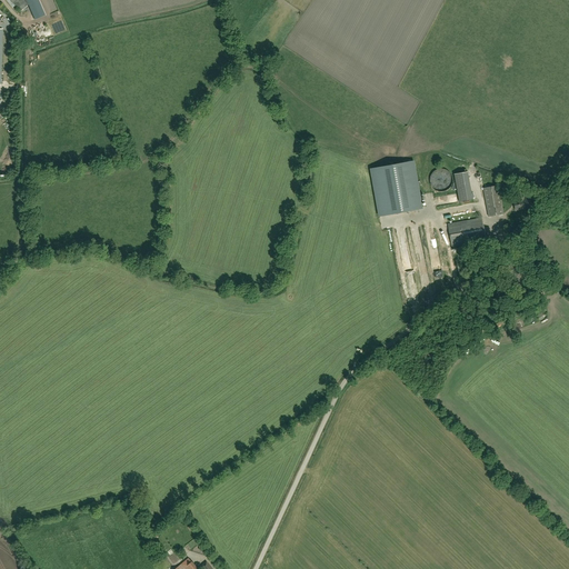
[(10,0),(15,6),(19,11),(22,9),(28,5),(23,0),(10,0)]
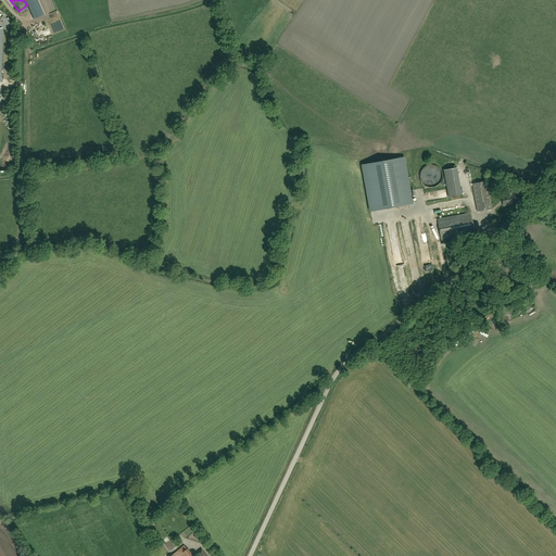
[(37,0),(25,0),(27,4),(34,20),(45,15),(37,0)]
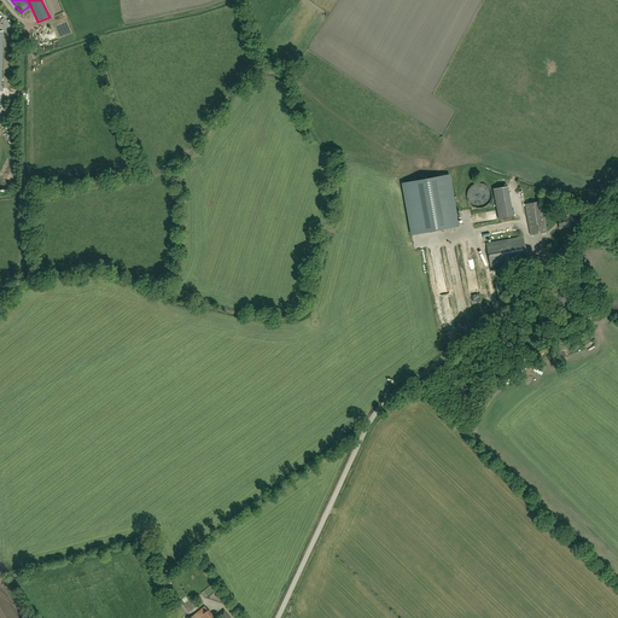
[(449,175),(425,180),(403,184),(412,234),(459,226),(449,175)]
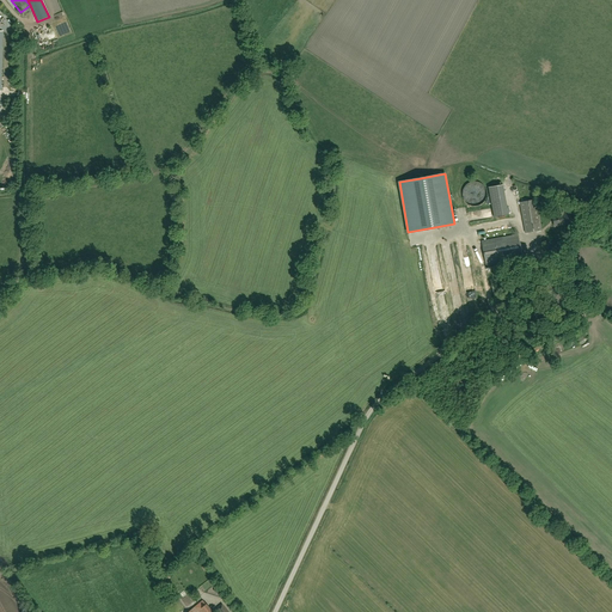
[(487,197),(487,195),(487,193),(487,190),(485,189),(485,187),(483,185),(482,184),(479,183),(478,182),(476,182),(473,182),(471,182),(470,183),(467,184),(466,185),(464,187),(464,189),(463,190),(463,193),(463,195),(463,197),(464,199),(464,201),(466,202),(467,204),(470,204),(471,206),(473,206),(476,206),(478,206),(479,204),(482,204),(483,202),(485,201),(485,199),(487,197)]
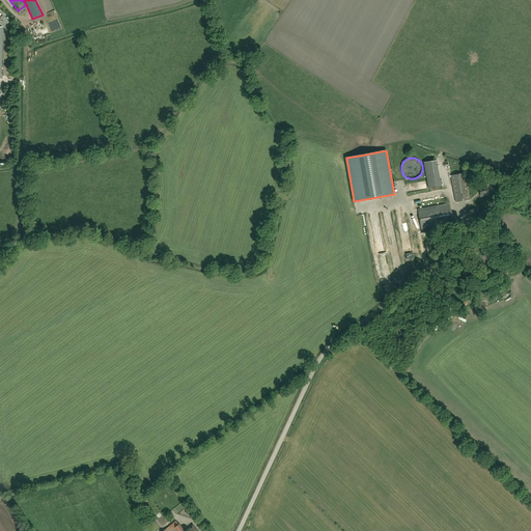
[(441,186),(437,161),(424,163),(428,188),(441,186)]
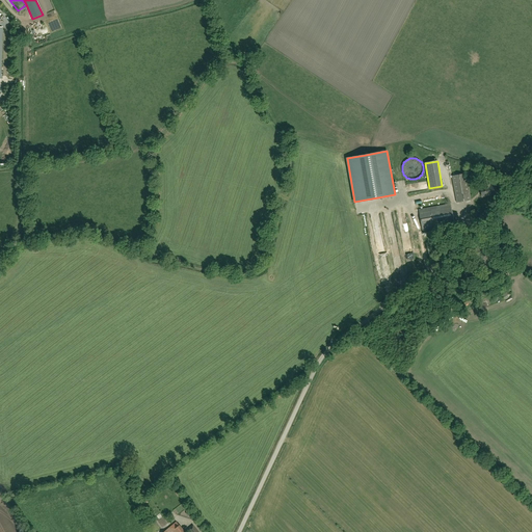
[(452,176),(457,203),(471,201),(467,174),(452,176)]
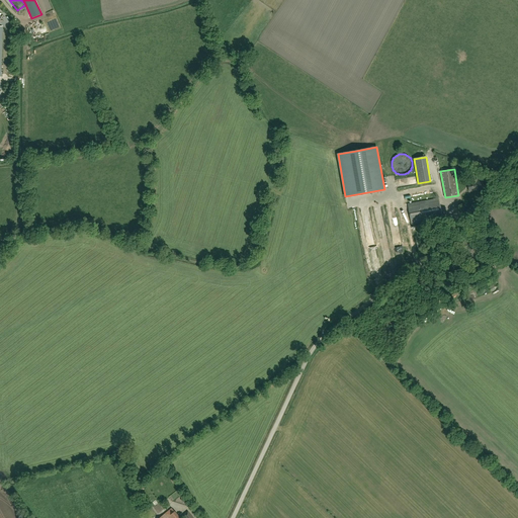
[(477,175),(473,176),(470,176),(471,182),(467,182),(469,191),(478,189),(478,190),(484,189),(482,180),(478,181),(477,175)]
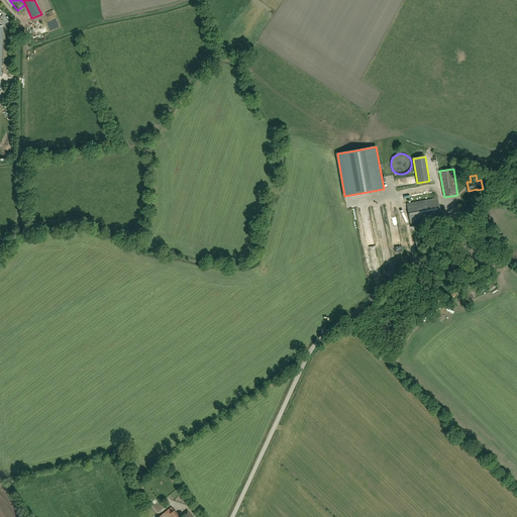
[(407,204),(411,224),(441,219),(438,198),(407,204)]
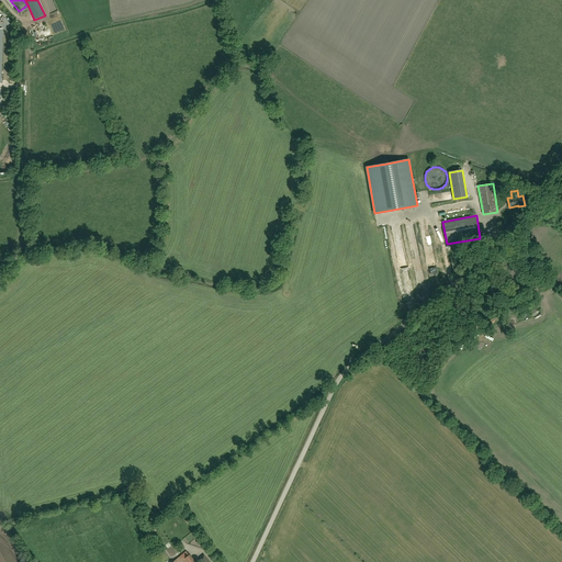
[(541,289),(547,285),(542,278),(537,282),(541,289)]
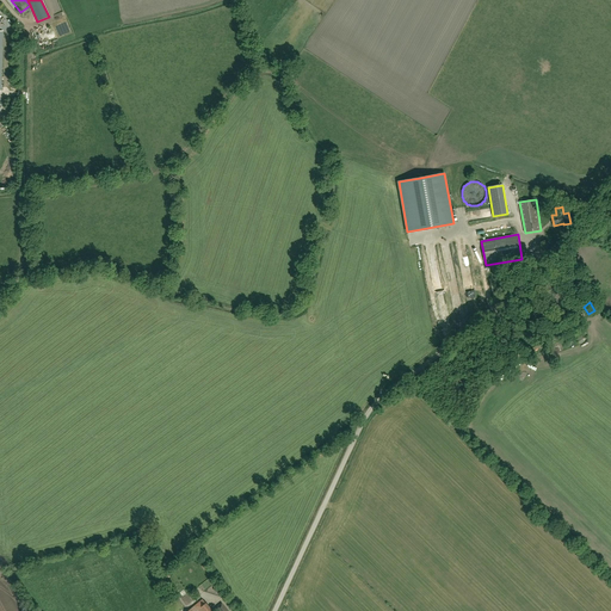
[(579,344),(586,339),(582,333),(575,338),(579,344)]
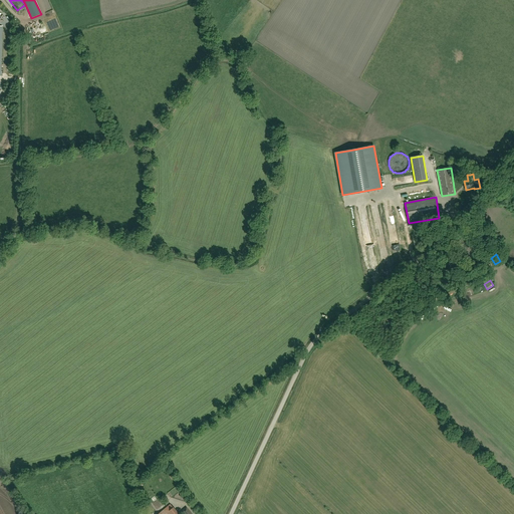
[(172,496),(181,490),(179,486),(169,493),(172,496)]
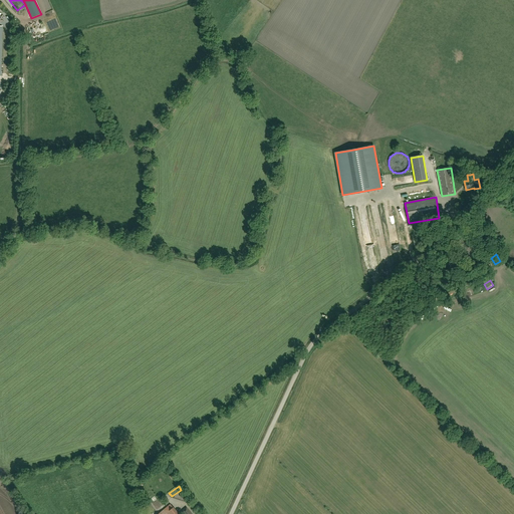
[(179,513),(171,504),(164,510),(167,513),(179,513)]
